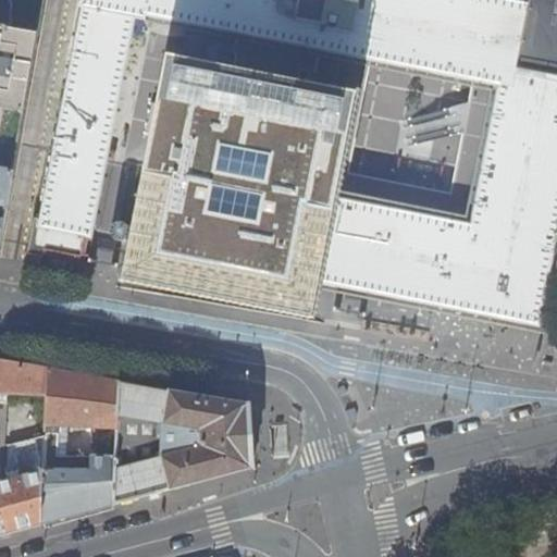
[(12,0),(0,0),(0,104),(24,109),(37,33),(10,27),(14,2),(12,0)]
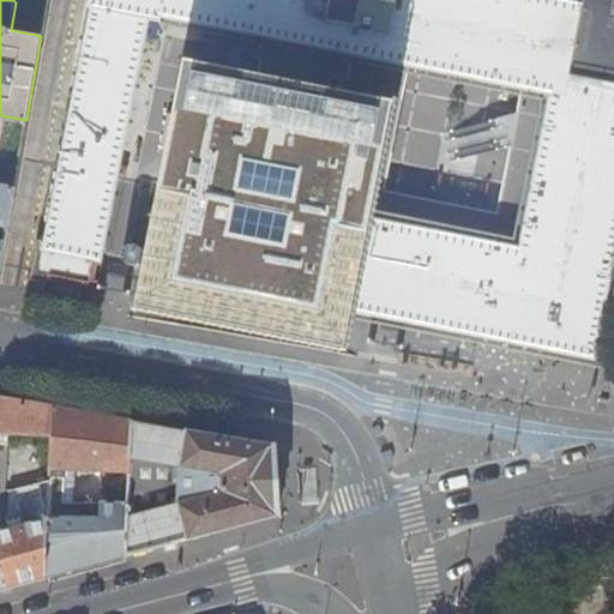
[(54,253),(92,260),(140,18),(150,19),(152,8),(366,50),(373,52),(378,36),(459,53),(470,0),(89,0),(88,8),(90,8),(42,250),(54,253)]
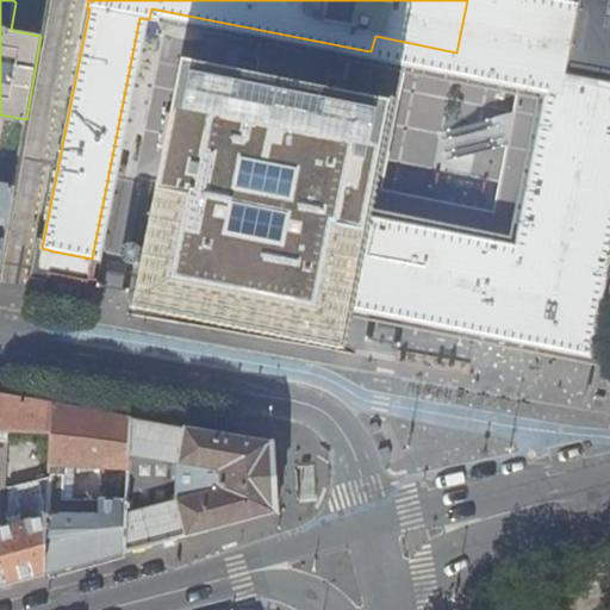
[(467,0),(456,53),(491,58),(503,0),(467,0)]
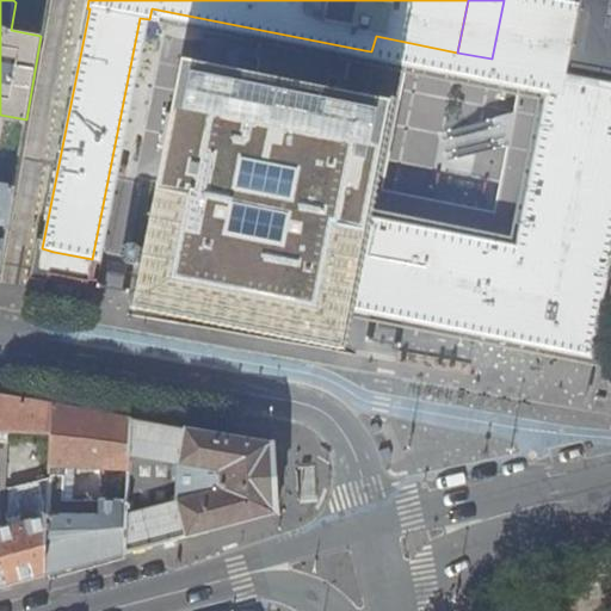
[(548,139),(610,152),(610,0),(585,0),(582,12),(523,0),(504,0),(492,59),(561,73),(548,139)]
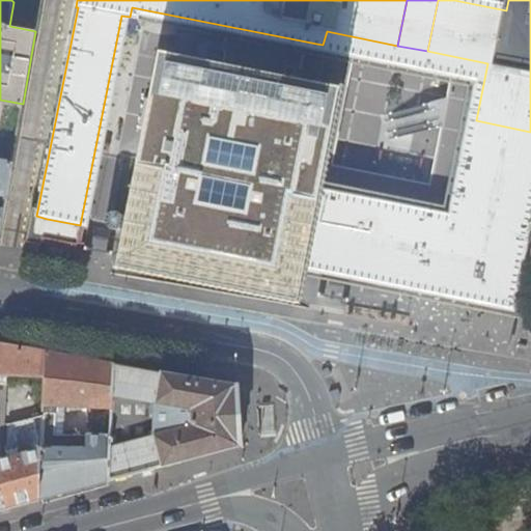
[(289,258),(302,192),(318,110),(213,89),(214,84),(152,72),(121,236),(287,269),(289,258)]
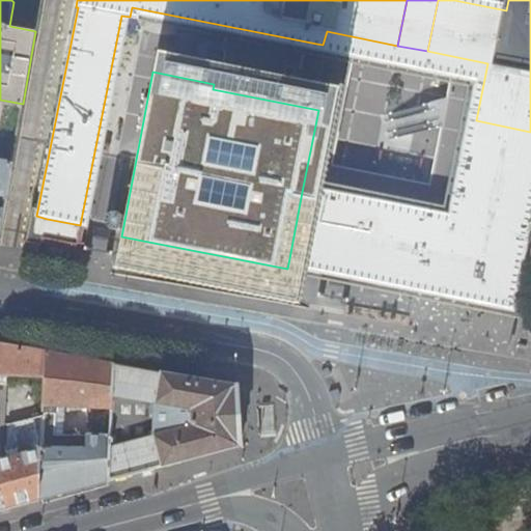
[(323,196),(302,192),(289,258),(308,262),(508,302),(530,191),(530,132),(476,120),(473,135),(454,223),(323,196)]
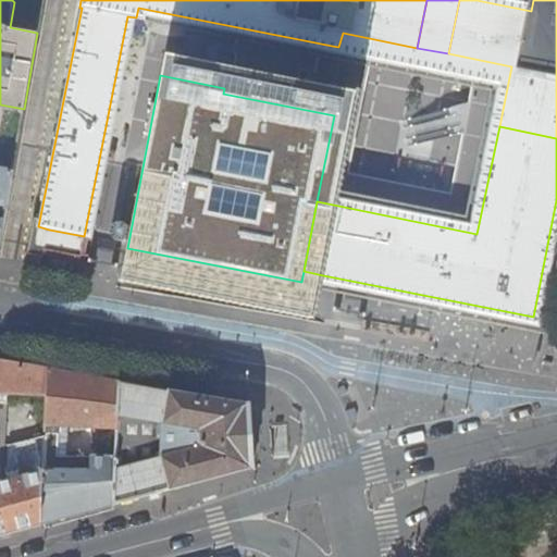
[(0,244),(13,172),(0,169),(0,244)]
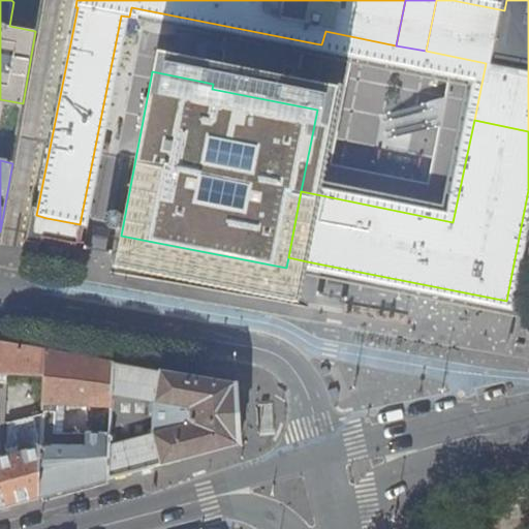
[(80,224),(47,218),(43,236),(75,243),(80,224)]
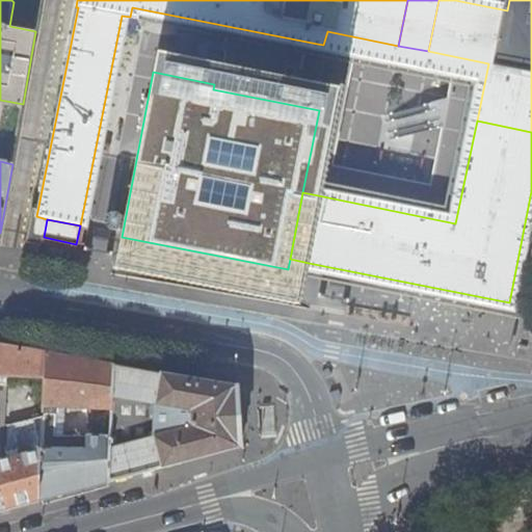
[(45,380),(47,353),(23,350),(0,345),(0,376),(6,377),(19,378),(45,380)]
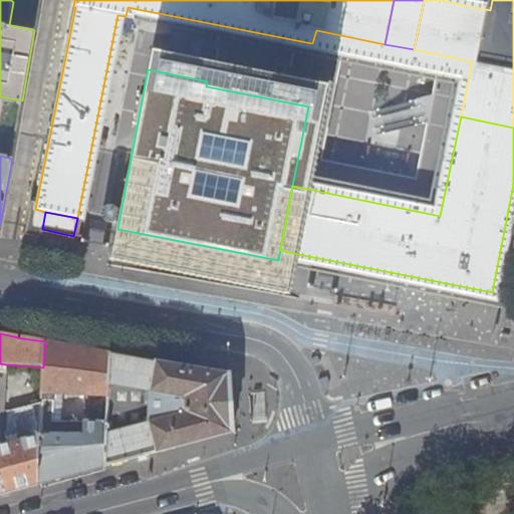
[(42,394),(109,397),(111,353),(45,341),(43,367),(43,379),(42,394)]
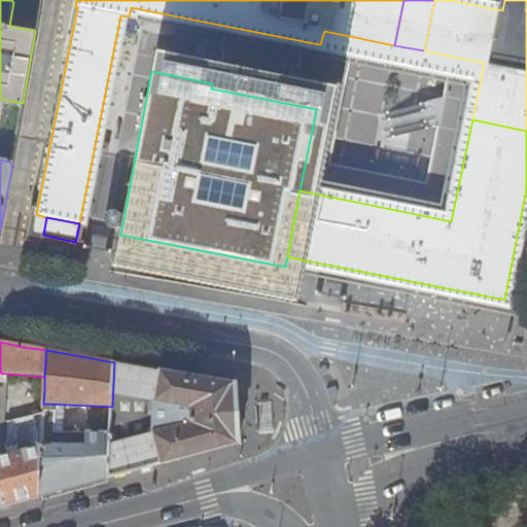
[(152,369),(114,362),(112,407),(111,423),(111,432),(109,477),(172,460),(240,442),(237,383),(152,369)]
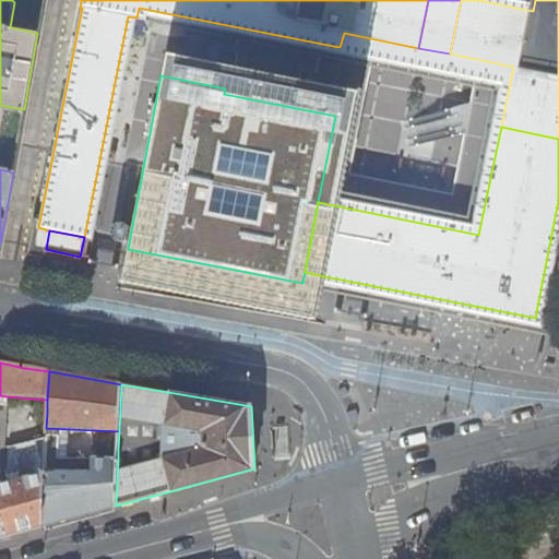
[(19,412),(47,413),(47,400),(20,397),(19,412)]
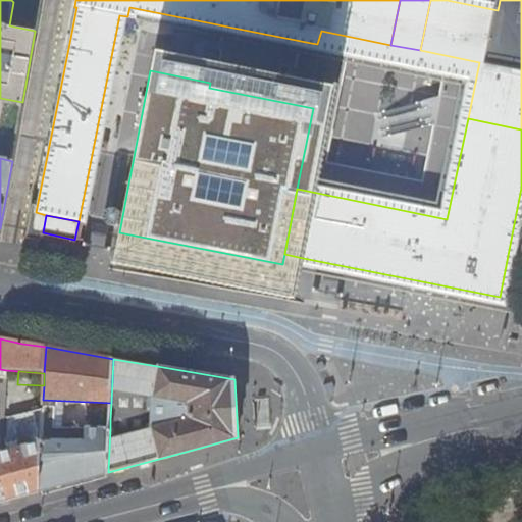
[(95,419),(110,419),(111,403),(43,400),(43,411),(42,426),(49,427),(48,434),(42,434),(41,441),(53,441),(54,430),(67,430),(67,441),(86,440),(86,428),(95,428),(95,419)]
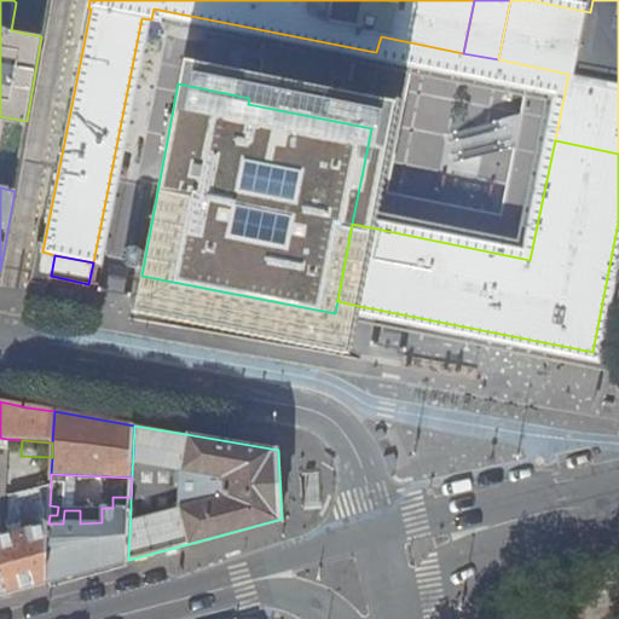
[(0,594),(10,591),(46,582),(48,524),(50,515),(50,505),(51,487),(11,497),(9,533),(0,536),(0,594)]
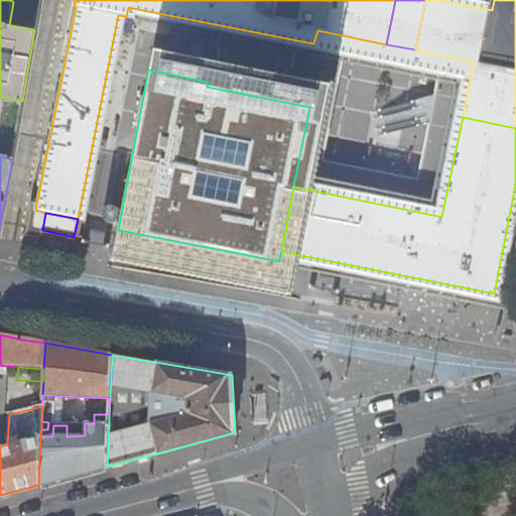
[(94,423),(109,423),(109,414),(94,414),(94,423)]
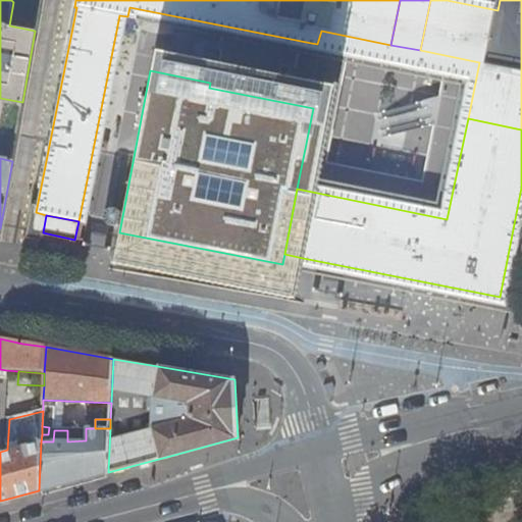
[(39,490),(76,480),(85,478),(108,472),(110,428),(95,428),(86,428),(86,440),(67,441),(67,430),(54,430),(53,441),(41,441),(39,490)]
